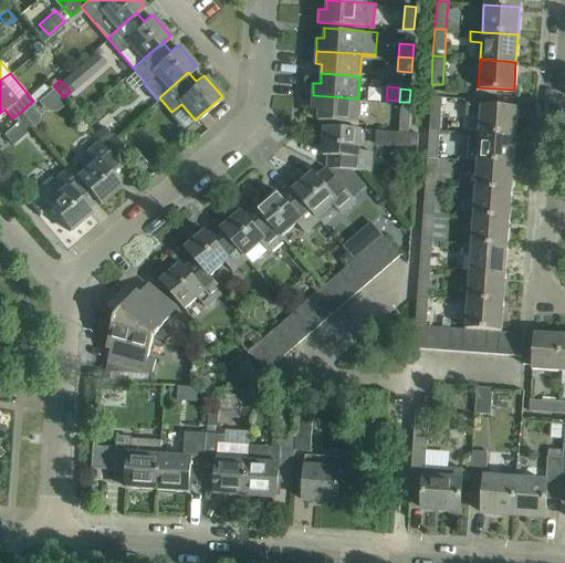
[(358,98),(313,95),(312,108),(318,108),(317,120),(356,122),(358,98)]
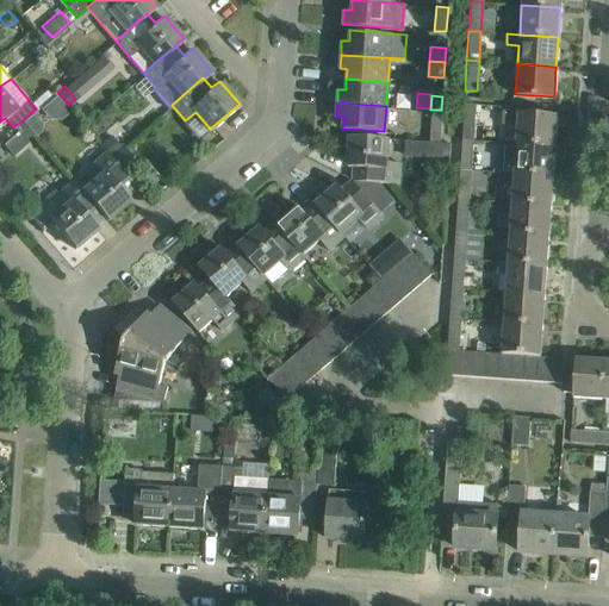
[(466,102),(463,138),(472,139),(474,104),(466,102)]
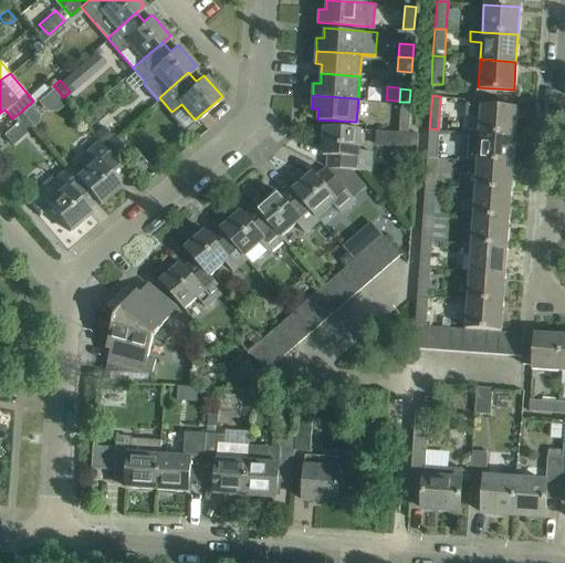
[(409,102),(399,102),(397,128),(407,129),(409,102)]
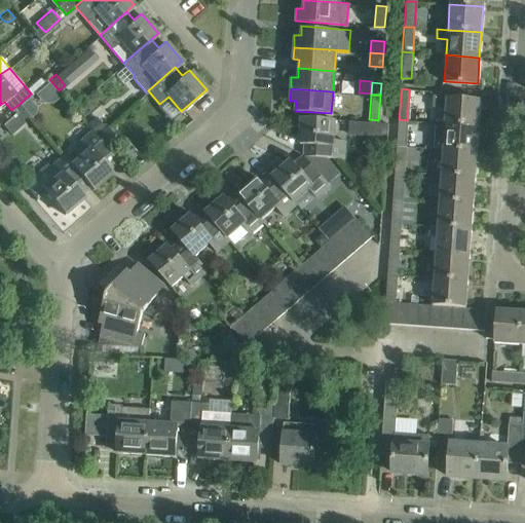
[(445,123),(478,125),(480,98),(433,95),(432,106),(446,107),(445,121),(445,123)]
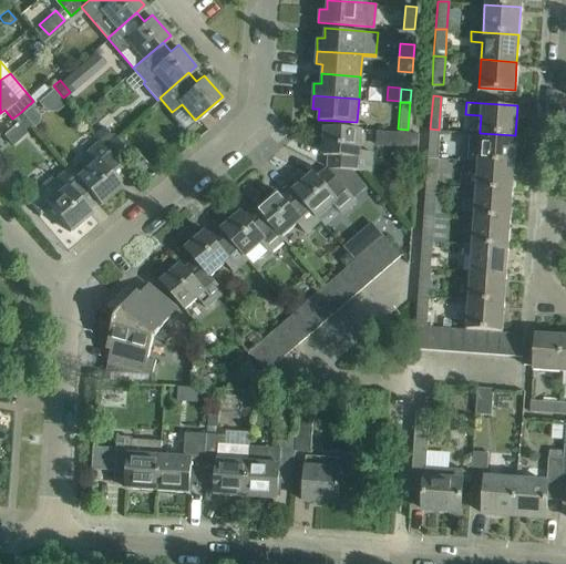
[(29,104),(21,112),(22,114),(29,121),(32,125),(38,121),(39,114),(30,104),(29,104)]
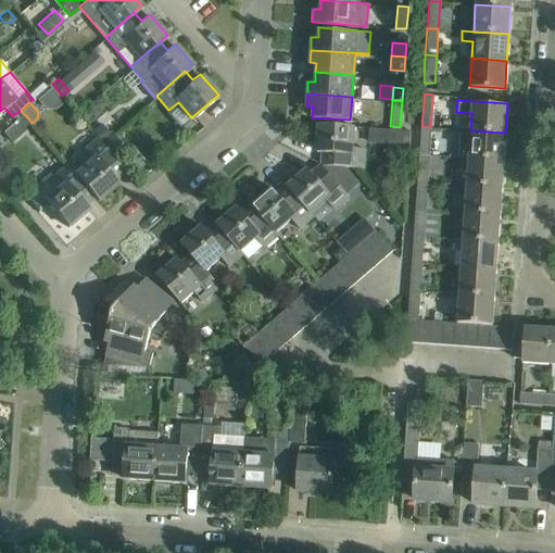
[(12,121),(1,129),(10,140),(24,128),(15,117),(12,121)]
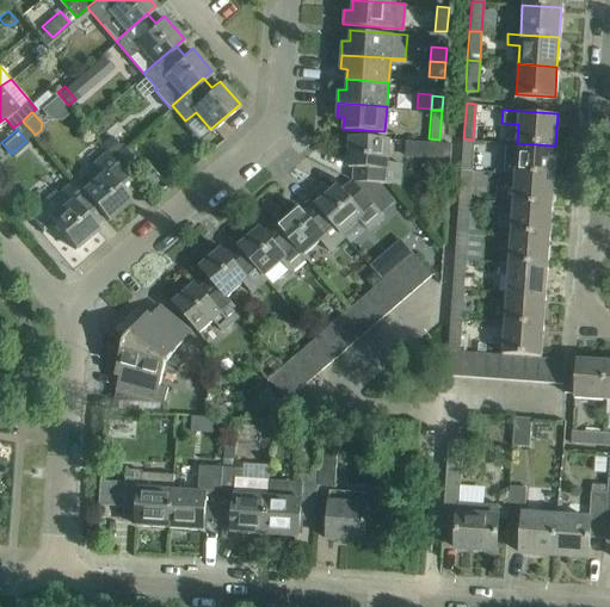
[(111,134),(99,143),(105,150),(111,156),(122,147),(111,134)]
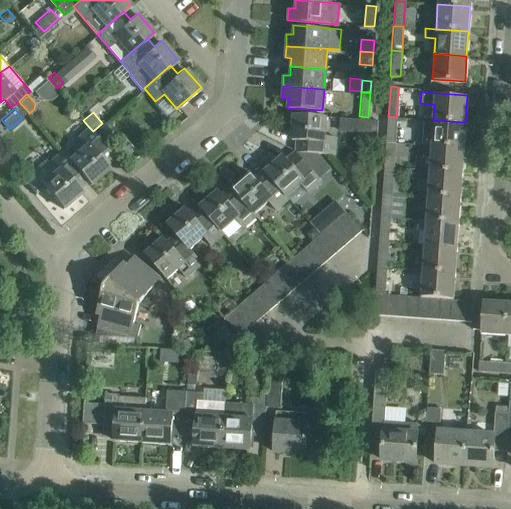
[(294,149),(295,150),(334,153),(335,135),(324,134),(325,115),(293,113),(291,138),(300,139),(299,149),(294,149)]
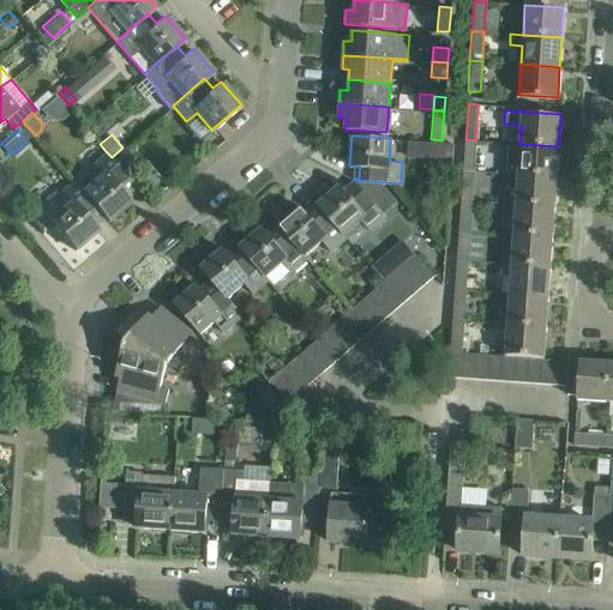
[(473,170),(475,140),(466,139),(463,170),(474,171),(474,170),(473,170)]
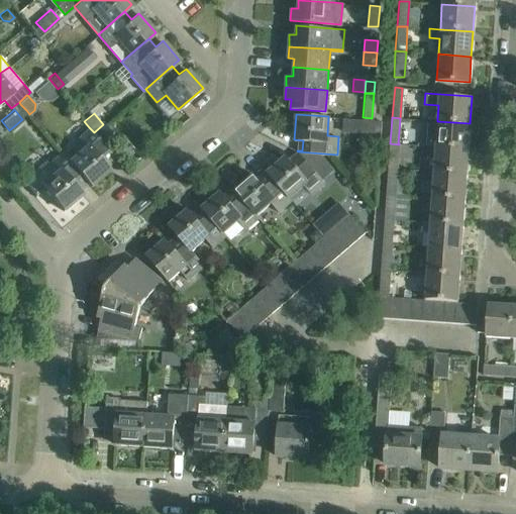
[(369,119),(360,118),(360,129),(368,129),(369,119)]
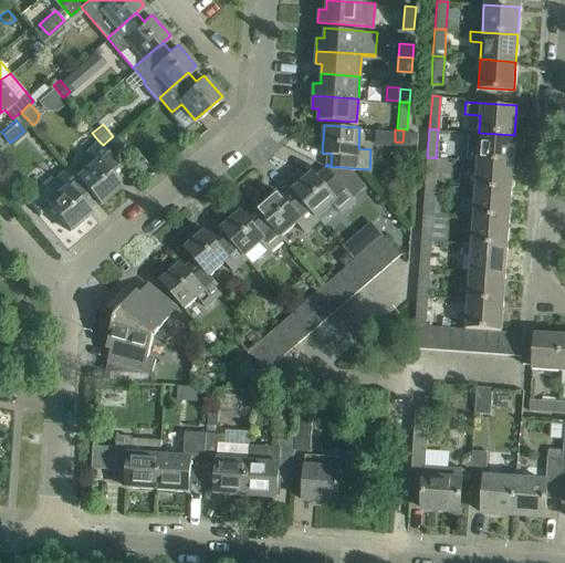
[(512,163),(514,135),(479,133),(479,131),(467,131),(466,157),(477,158),(477,160),(512,163)]
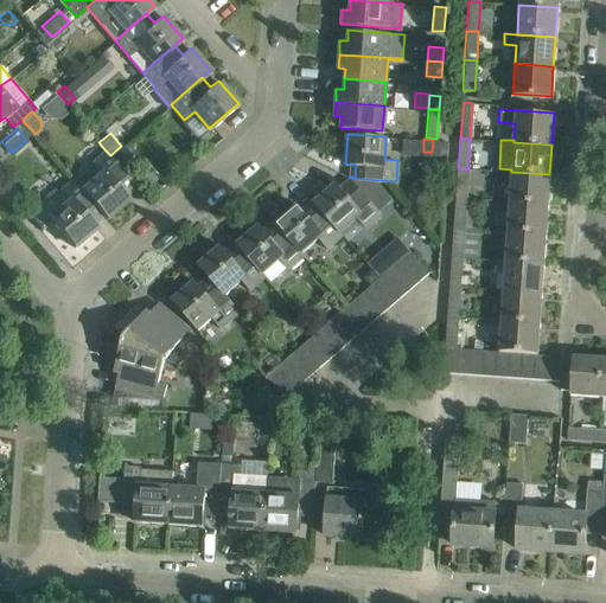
[(121,146),(110,155),(110,156),(128,175),(140,165),(122,145),(121,146)]
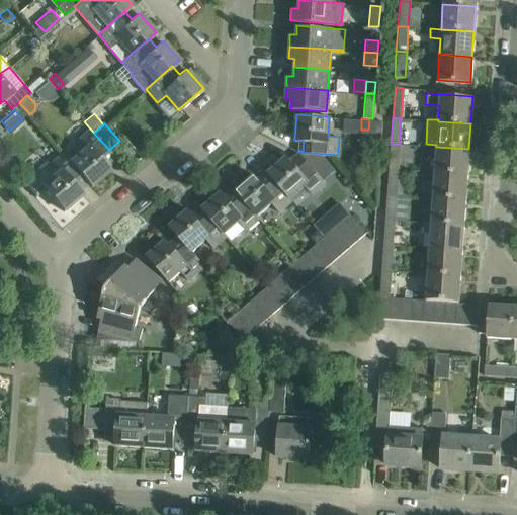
[(62,152),(91,185),(110,169),(104,162),(111,155),(116,160),(117,159),(109,150),(94,134),(94,133),(89,127),(76,140),(83,148),(70,160),(62,152)]
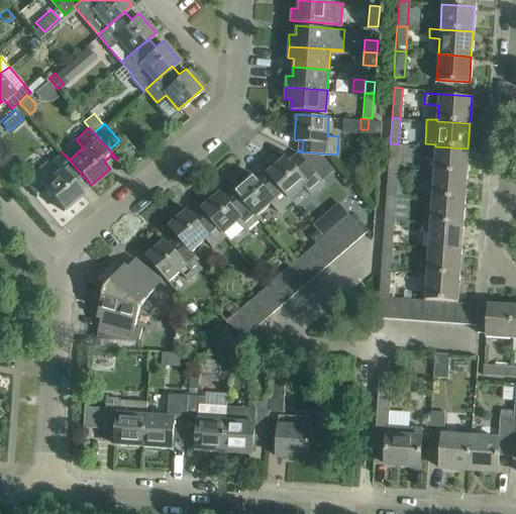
[(124,138),(116,145),(126,157),(134,149),(124,138)]
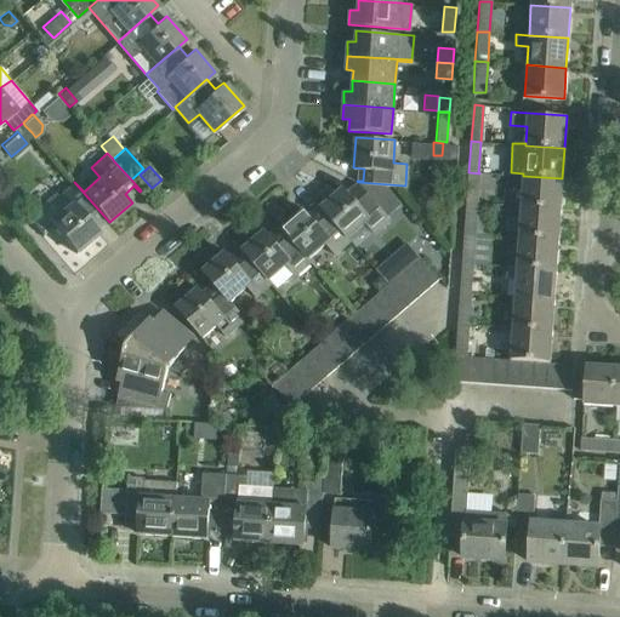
[(468,172),(466,201),(477,201),(479,173),(468,172)]
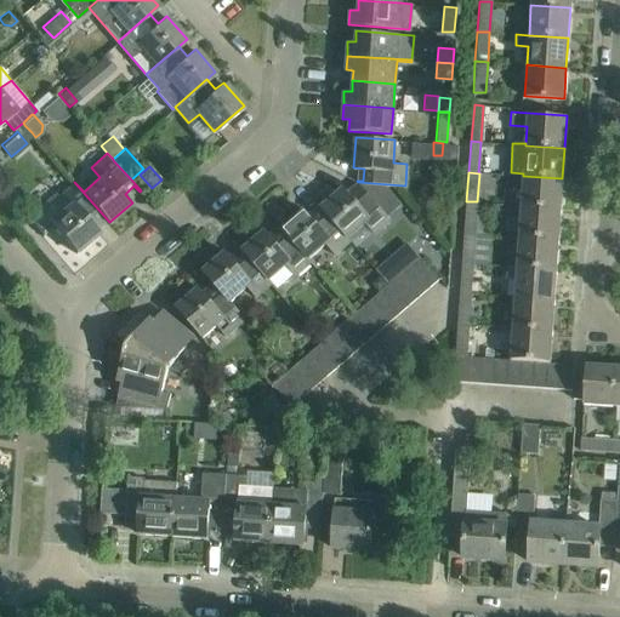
[(523,176),(521,205),(559,207),(562,178),(523,176)]
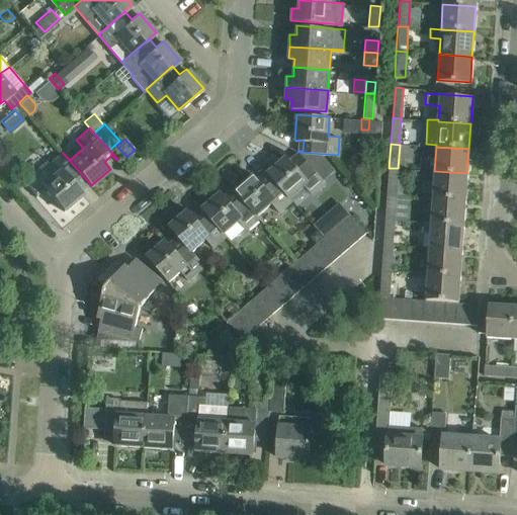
[(264,168),(264,169),(290,199),(291,199),(289,196),(303,185),(311,193),(324,181),(298,152),(297,151),(296,152),(299,156),(292,163),(286,156),(267,172),(264,168)]
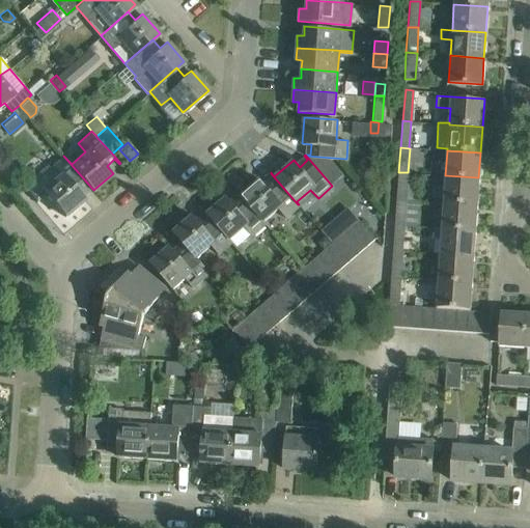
[(92,191),(93,190),(63,156),(50,167),(57,176),(43,190),(64,215),(84,198),(78,191),(86,184),(92,191)]
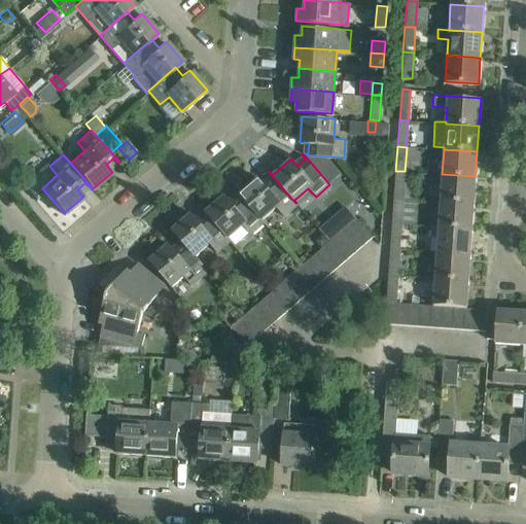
[(395,171),(394,197),(402,198),(405,171),(395,171)]
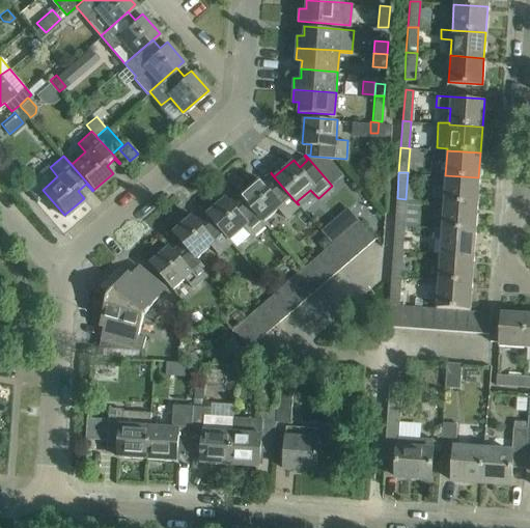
[(298,204),(271,173),(270,173),(274,177),(266,185),(259,177),(241,194),(238,191),(265,223),(265,222),(262,220),(277,207),(284,216),(298,204)]
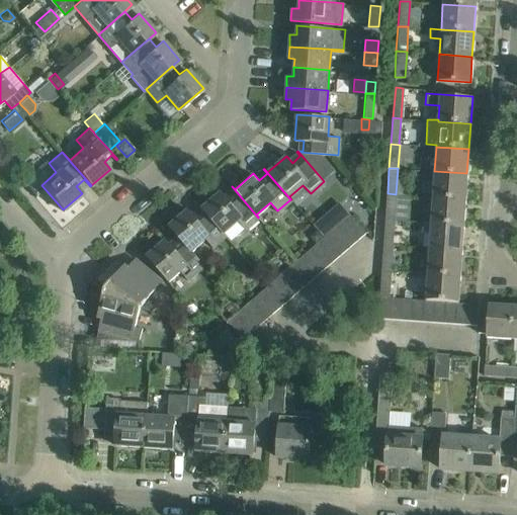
[(464,198),(466,173),(434,171),(432,196),(464,198)]
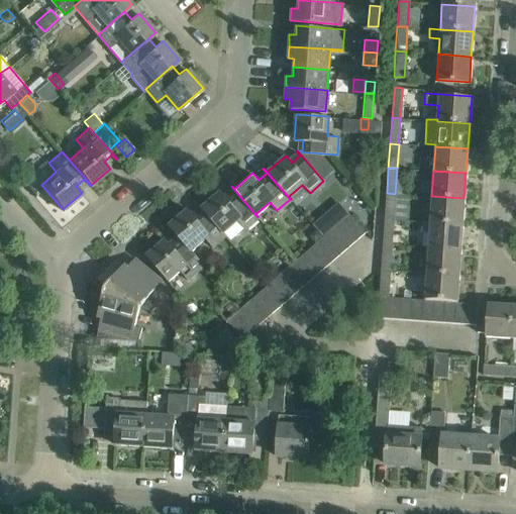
[(244,228),(258,217),(231,186),(230,187),(234,191),(226,198),(220,191),(201,207),(199,203),(198,204),(224,234),(225,234),(223,231),(237,219),(244,228)]
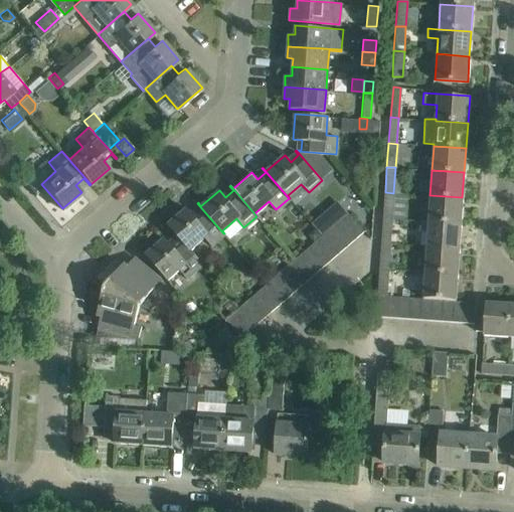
[(391,218),(393,193),(385,192),(383,218),(391,218)]
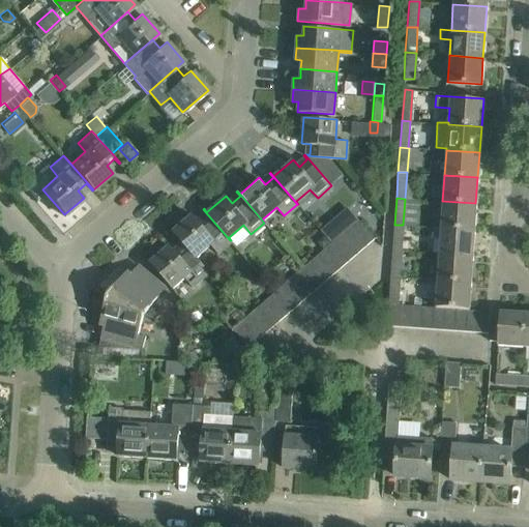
[(474,230),(475,203),(442,201),(441,226),(440,228),(474,230)]
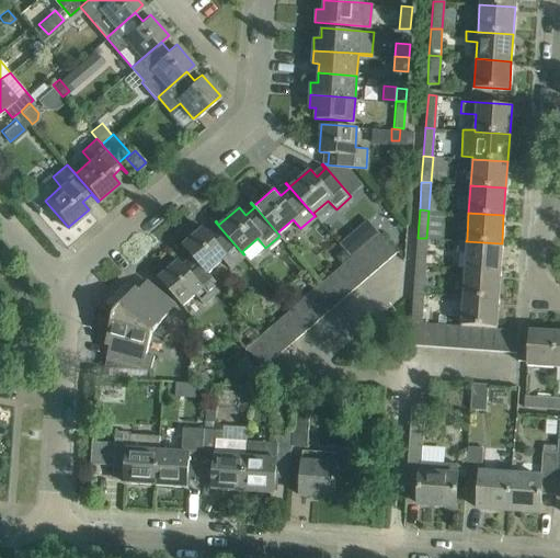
[(229,268),(243,254),(215,221),(218,226),(209,234),(203,226),(183,245),(219,287),(220,286),(206,271),(221,258),(229,268)]
